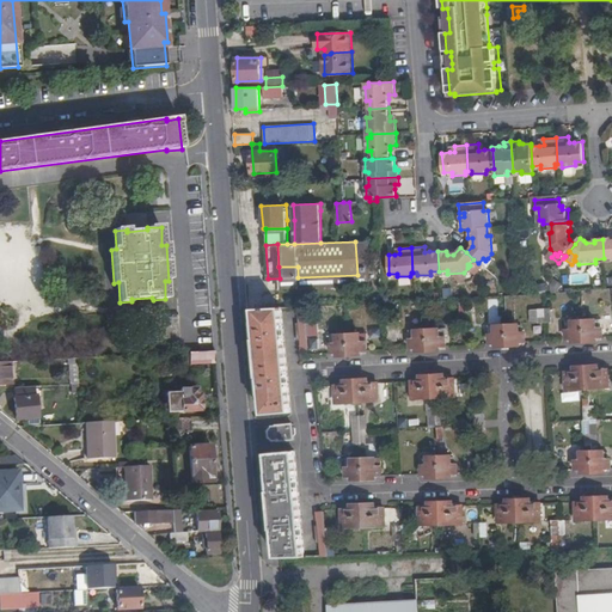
[(490,262),(488,258),(485,261),(483,258),(478,263),(478,264),(484,269),(490,262)]
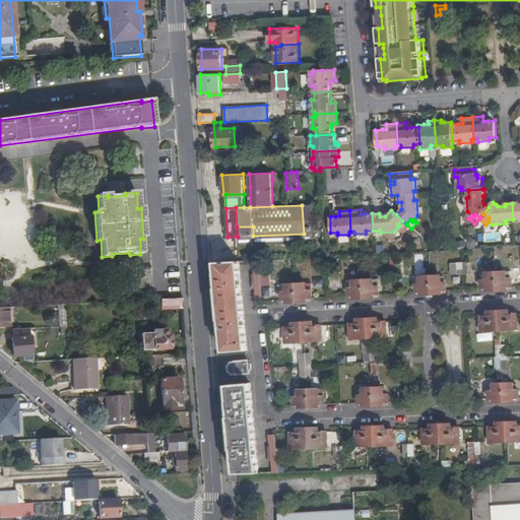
[(406,224),(406,223),(402,220),(397,224),(399,225),(397,228),(401,231),(406,224)]
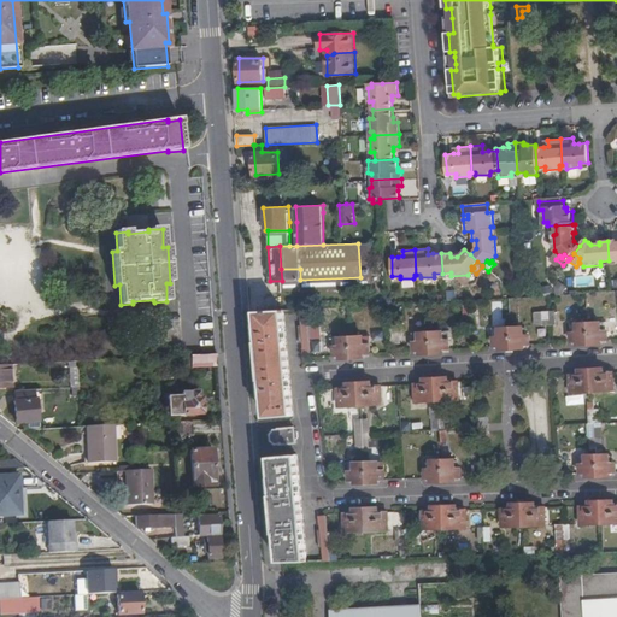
[(282,281),(300,280),(300,269),(281,269),(282,281)]
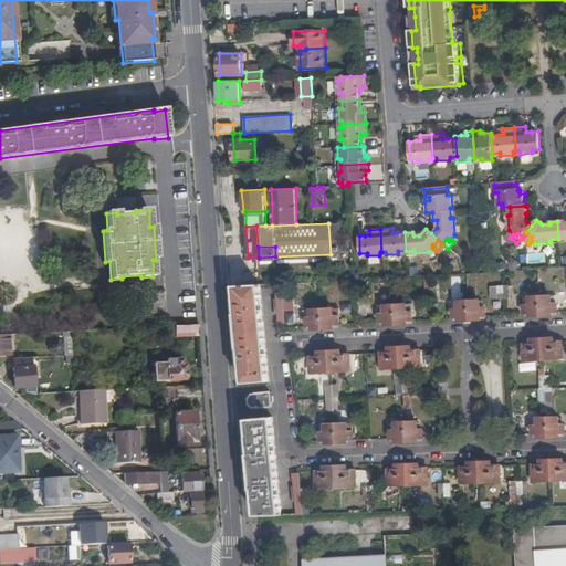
[(331,265),(331,254),(275,257),(259,258),(248,258),(248,269),(331,265)]
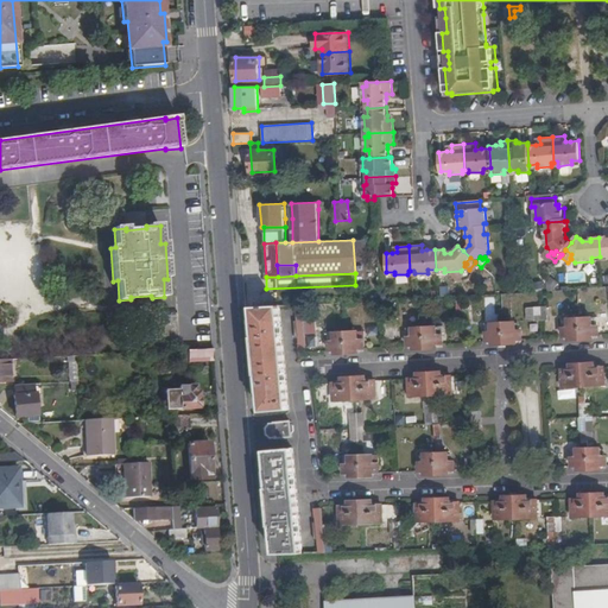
[(558,283),(551,277),(548,282),(555,287),(558,283)]
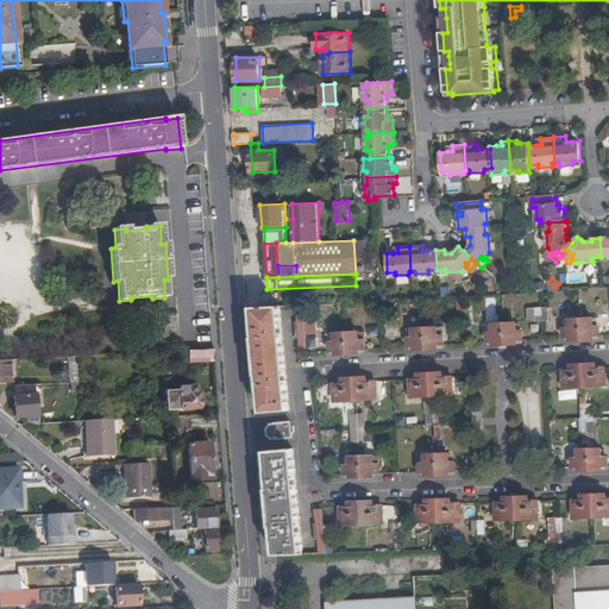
[(305,321),(303,306),(297,306),(301,351),(308,351),(306,334),(311,334),(309,321),(305,321)]
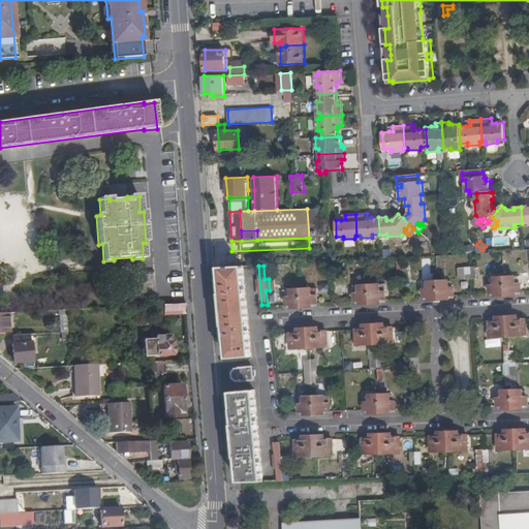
[(252,356),(243,267),(220,268),(224,327),(225,327),(228,359),(252,356)]
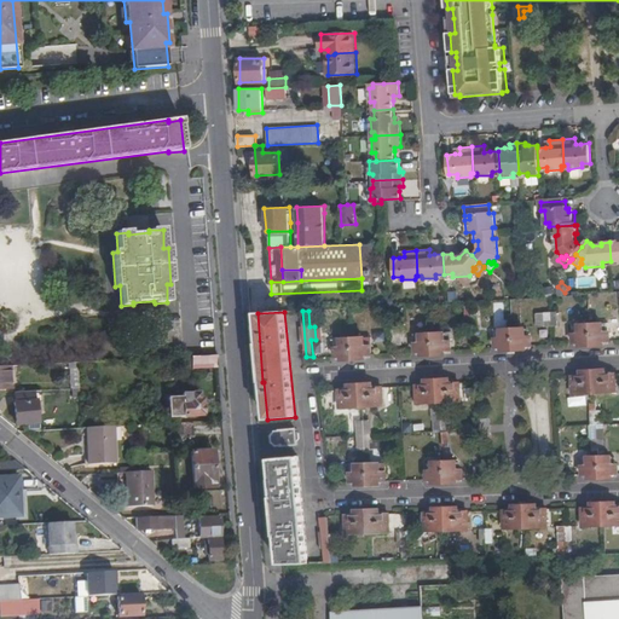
[(559,327),(557,313),(538,314),(538,327),(559,327)]
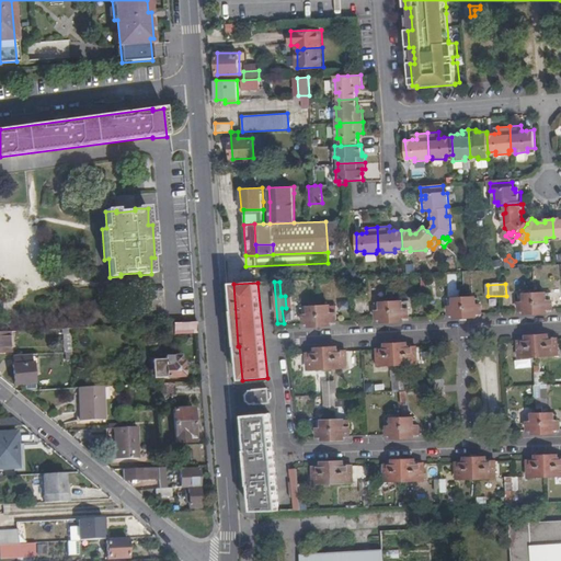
[(423,288),(423,300),(434,300),(433,288),(423,288)]
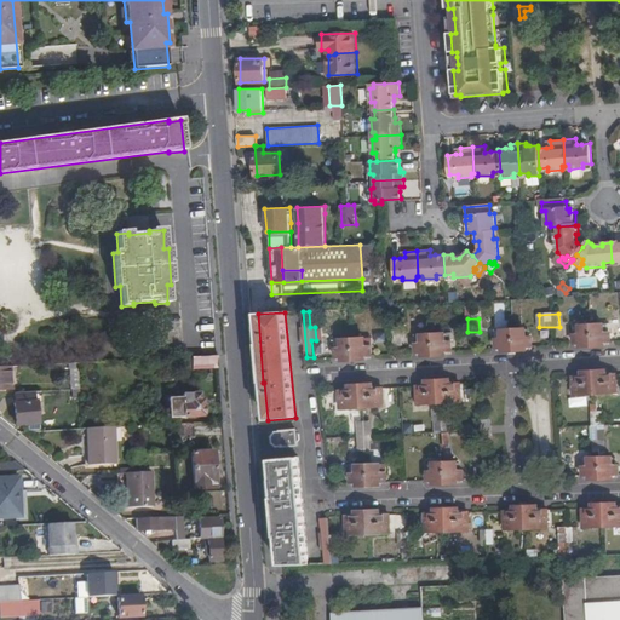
[(399,323),(394,323),(386,323),(388,337),(399,336),(399,323)]
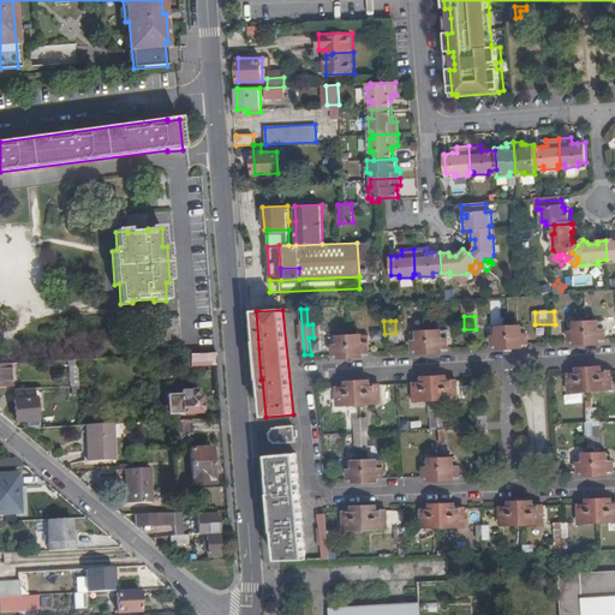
[(598,322),(574,323),(574,332),(569,333),(569,341),(575,341),(575,345),(599,344),(599,339),(605,339),(605,332),(599,332),(598,322)]
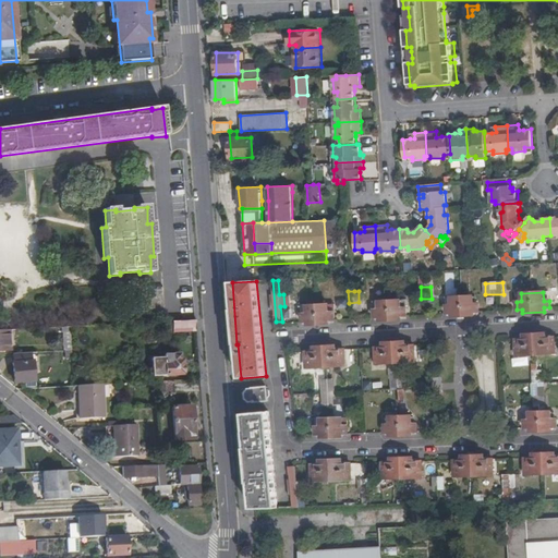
[(473,295),(451,296),(451,305),(447,305),(448,313),(452,313),(452,316),(474,315),(474,312),(480,312),(478,304),(473,304),(473,295)]
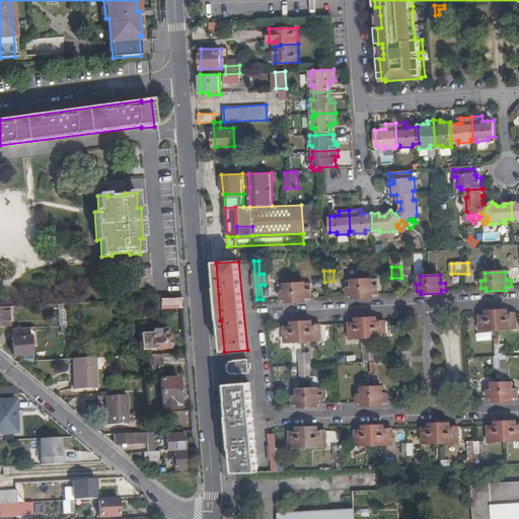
[(142,287),(141,277),(132,278),(132,288),(142,287)]
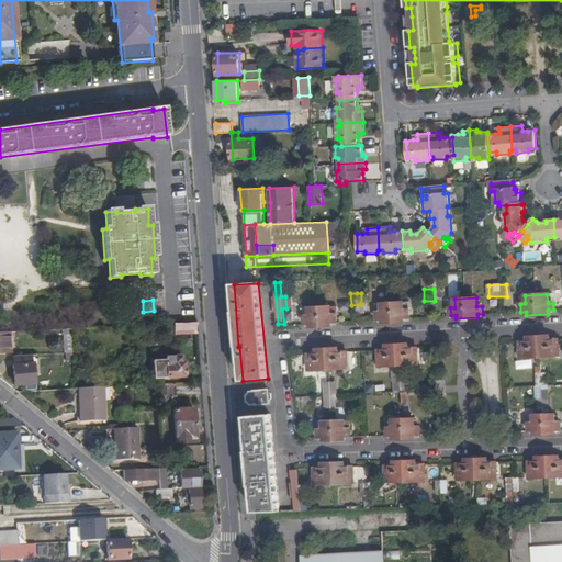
[(408,302),(382,303),(382,312),(378,312),(378,321),(383,319),(383,323),(404,322),(405,318),(409,318),(408,302)]
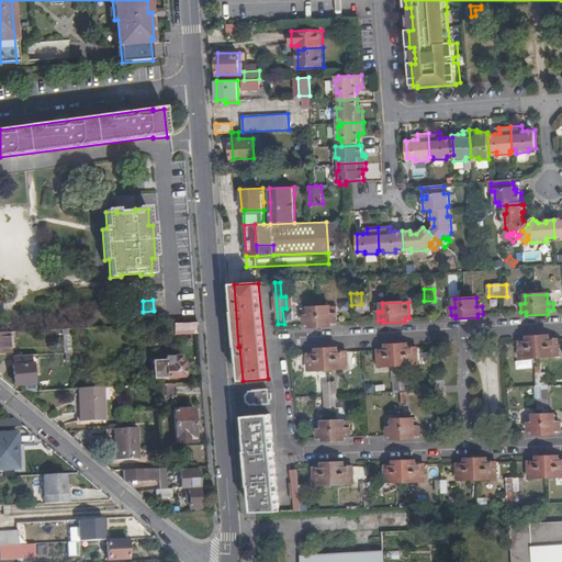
[(337,323),(337,315),(332,315),(332,306),(308,308),(310,316),(304,316),(305,324),(310,324),(311,327),(333,326),(333,323),(337,323)]
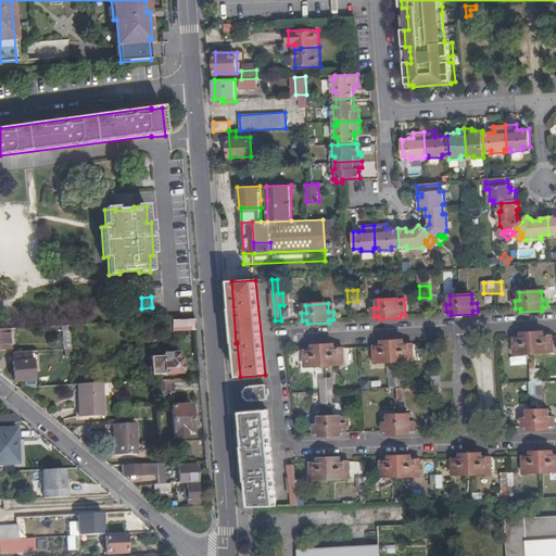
[(196,329),(194,319),(173,320),(173,330),(196,329)]
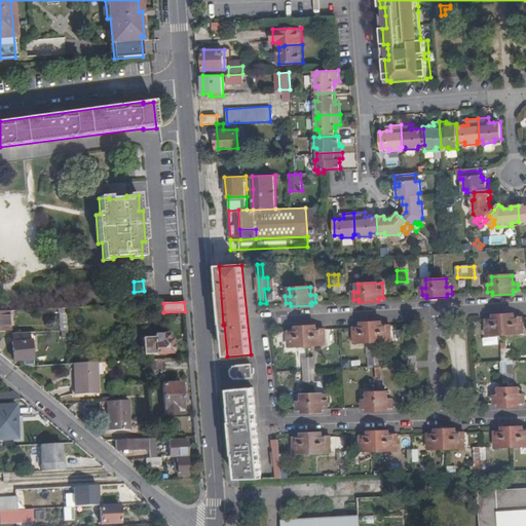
[(7,311),(0,311),(0,331),(8,330),(7,311)]
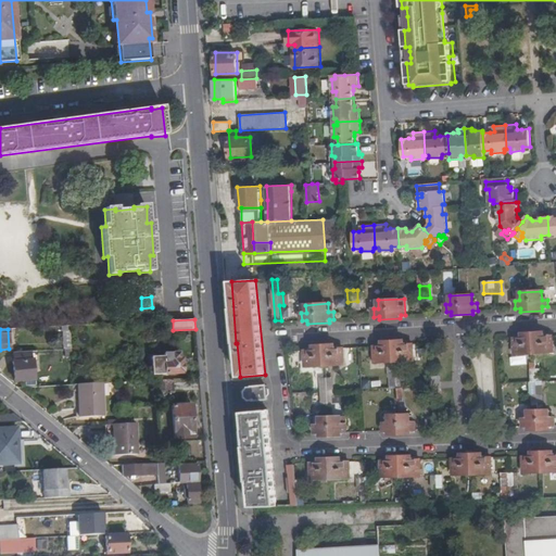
[(515,338),(516,353),(553,351),(552,336),(544,336),(544,331),(523,332),(523,338),(515,338)]
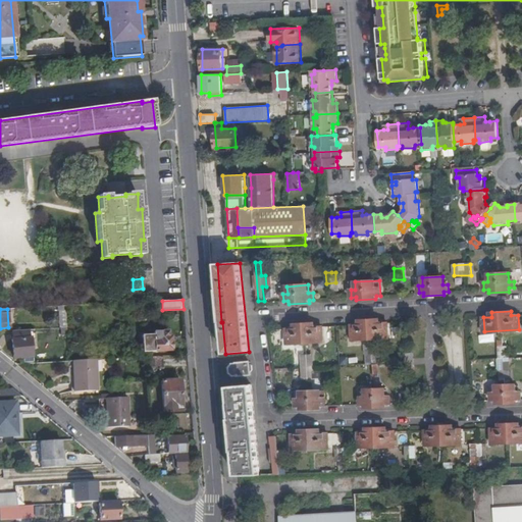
[(379,319),(360,320),(360,323),(352,324),(353,340),(388,338),(387,323),(380,323),(379,319)]
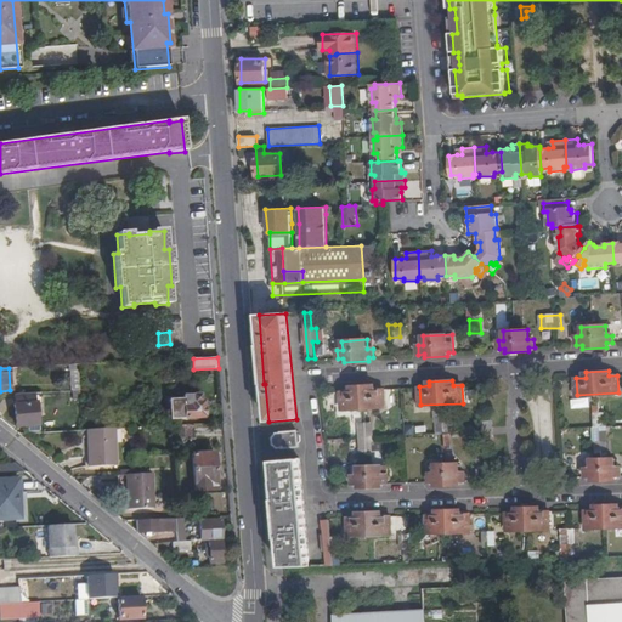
[(350,386),(350,391),(341,391),(343,408),(385,407),(384,389),(375,390),(374,385),(350,386)]
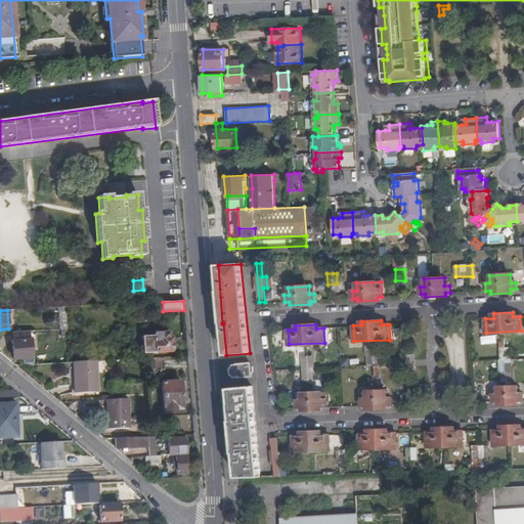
[(26,332),(11,333),(12,341),(11,342),(12,359),(30,358),(29,340),(27,340),(26,332)]
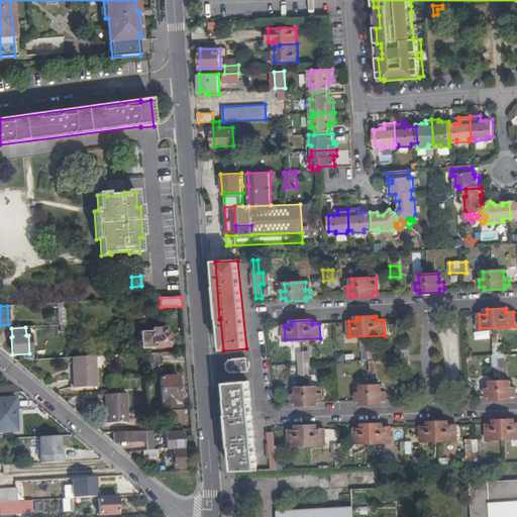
[(167,333),(166,328),(152,328),(153,348),(171,347),(170,333),(167,333)]
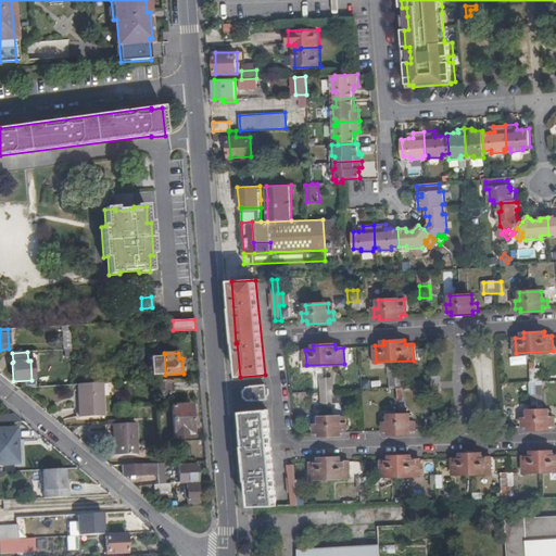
[(396,375),(395,365),(390,365),(392,399),(403,399),(402,375),(396,375)]
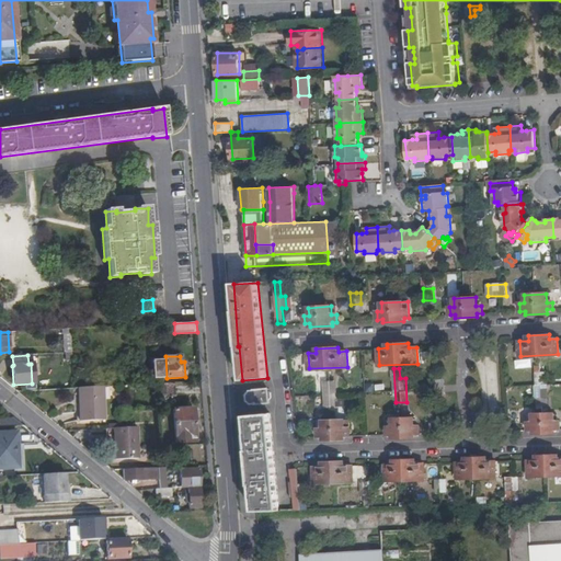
[(546,371),(535,373),(537,397),(548,397),(546,371)]
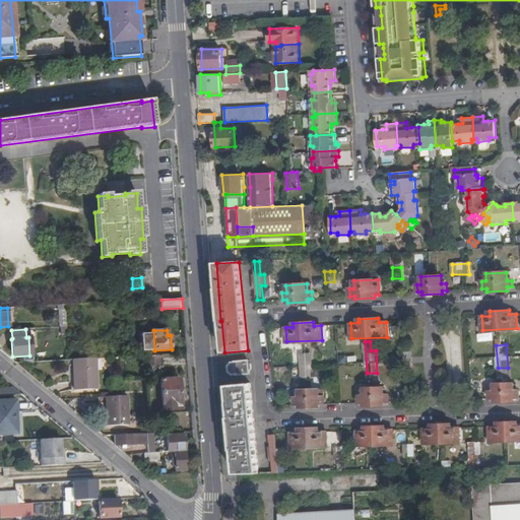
[(412,350),(403,351),(404,369),(413,368),(412,350)]
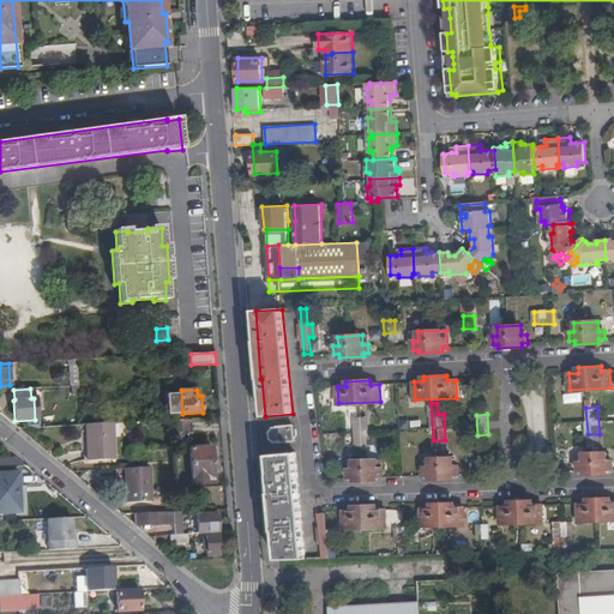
[(356,417),(357,444),(368,444),(367,417),(356,417)]
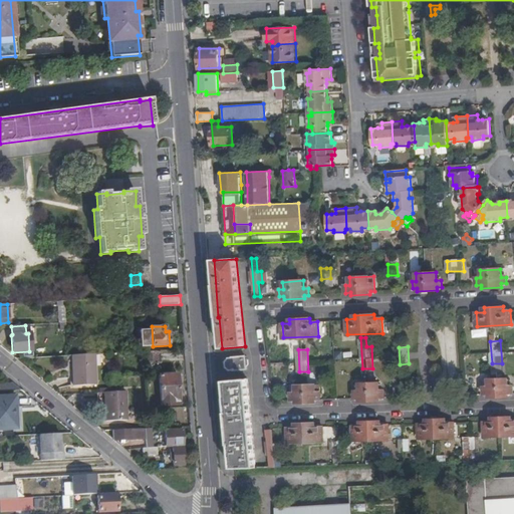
[(161,362),(161,350),(146,351),(147,363),(161,362)]
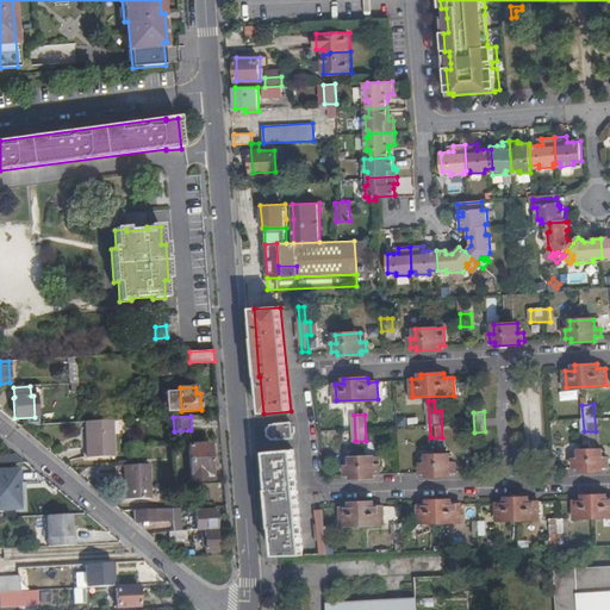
[(113,421),(87,422),(89,458),(116,456),(113,421)]
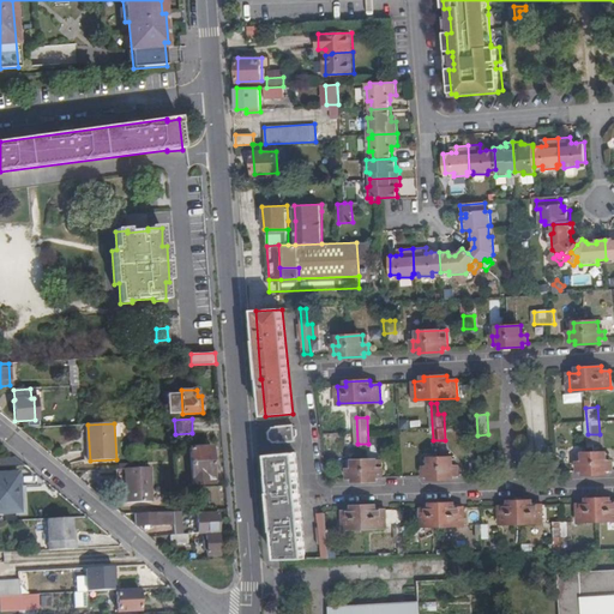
[(293,426),(272,428),(270,432),(270,439),(274,443),(295,441),(294,439),(298,434),(296,431),(293,426)]
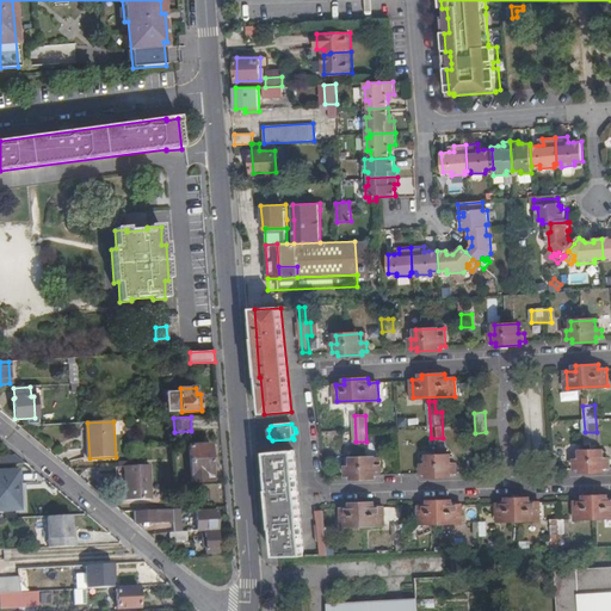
[(210,444),(190,445),(192,482),(214,481),(210,444)]
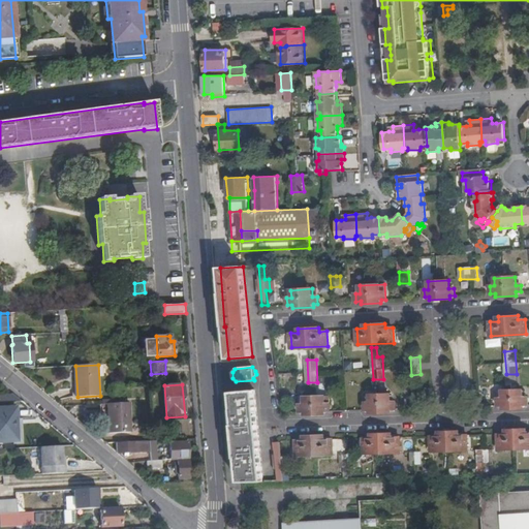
[(238,459),(240,483),(243,483),(263,481),(254,391),(231,393),(235,425),(234,427),(237,459),(238,459)]
